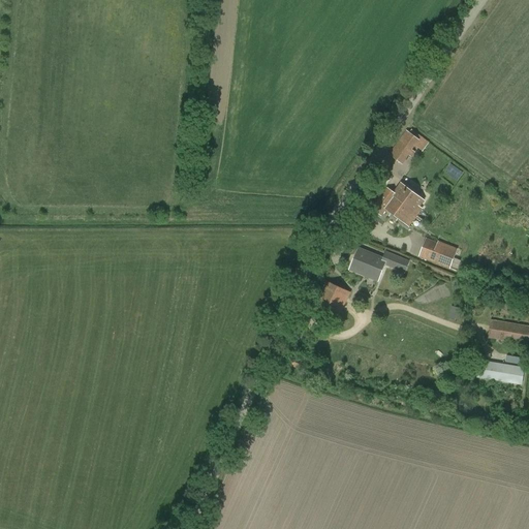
[(411,150),(418,141),(418,139),(410,133),(406,131),(399,141),(390,155),(403,165),(409,156),(413,158),(416,153),(411,150)]
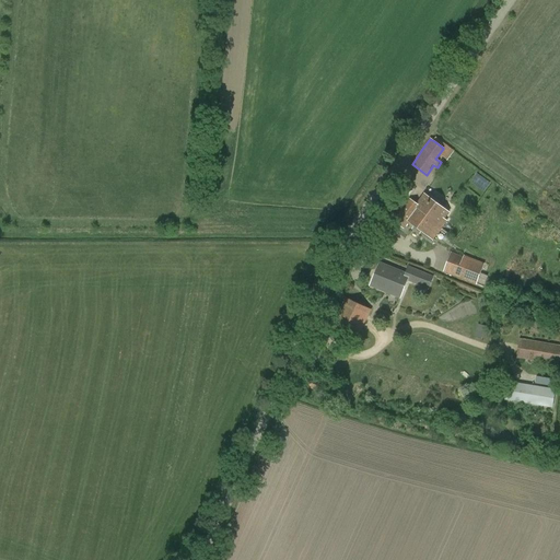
[(398,196),(393,194),(389,199),(394,202),(398,196)]
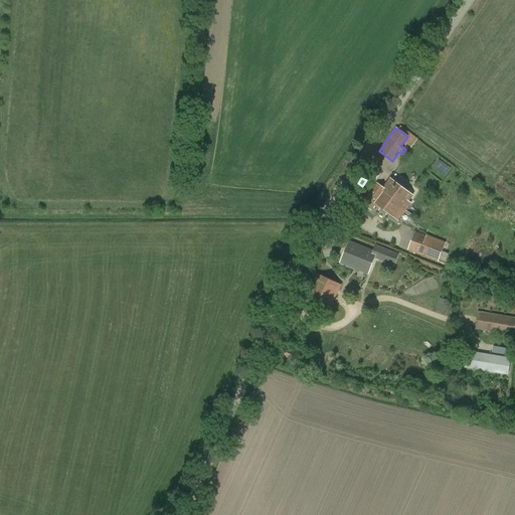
[(377,183),(374,187),(381,192),(382,190),(395,200),(395,201),(405,209),(410,202),(408,201),(412,195),(390,179),(384,188),(377,183)]
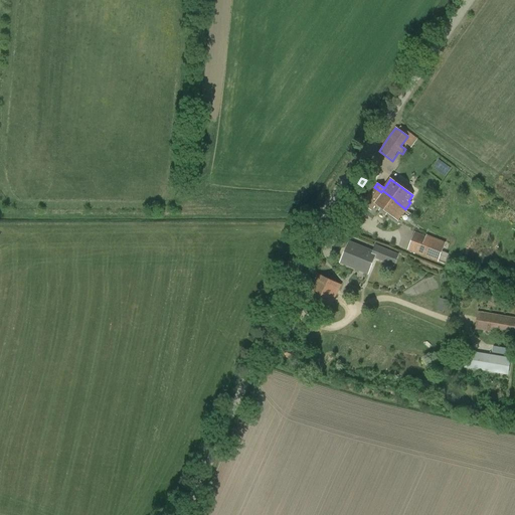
[(381,192),(374,187),(362,204),(371,210),(375,204),(398,220),(405,209),(395,201),(395,200),(382,190),(381,192)]
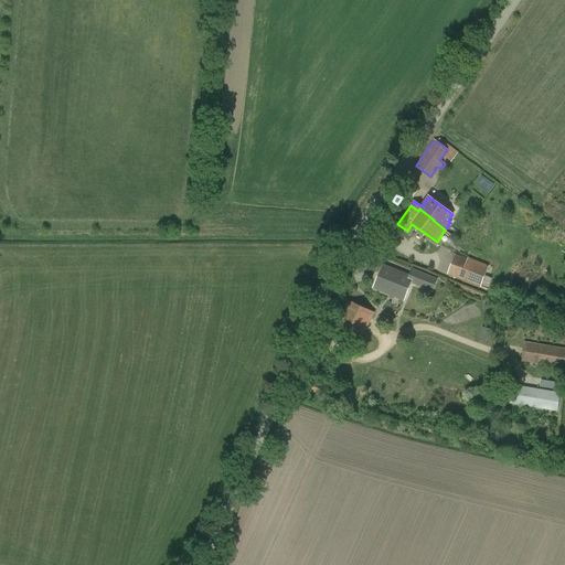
[(447,274),(480,288),(488,268),(456,255),(447,274)]
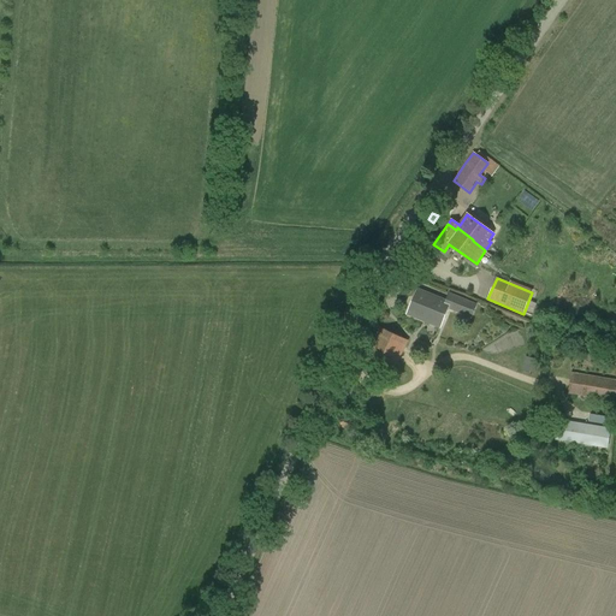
[(434,304),(438,297),(418,288),(407,312),(439,327),(443,320),(434,317),(439,307),(434,304)]
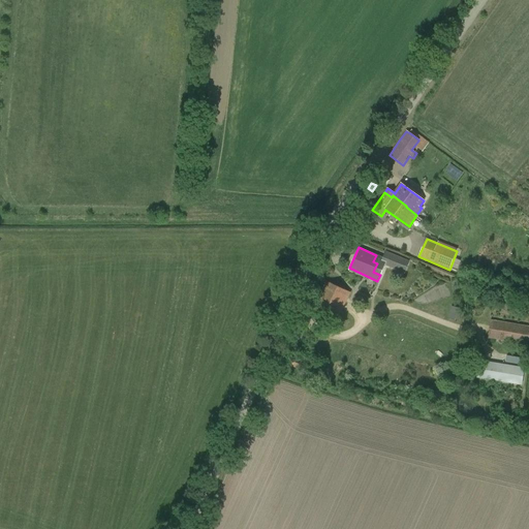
[(383,258),(376,255),(373,261),(377,263),(373,272),(380,275),(386,262),(391,265),(390,267),(398,271),(398,269),(405,272),(409,262),(386,252),(383,258)]
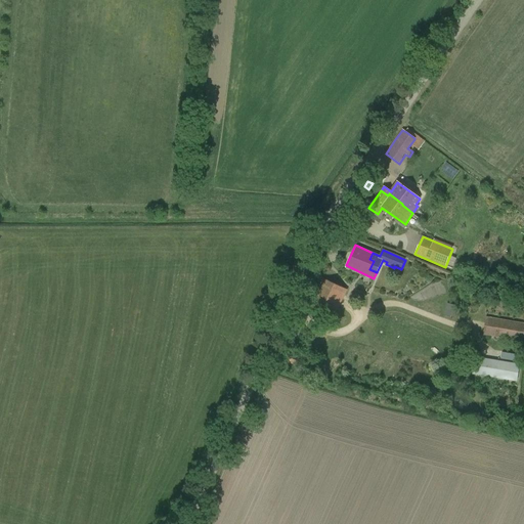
[(313,300),(337,311),(347,291),(324,279),(313,300)]
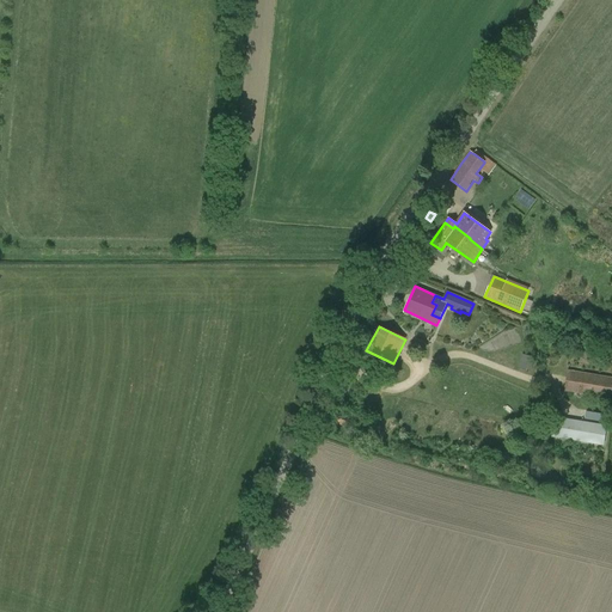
[(519,368),(532,372),(536,357),(522,355),(519,368)]
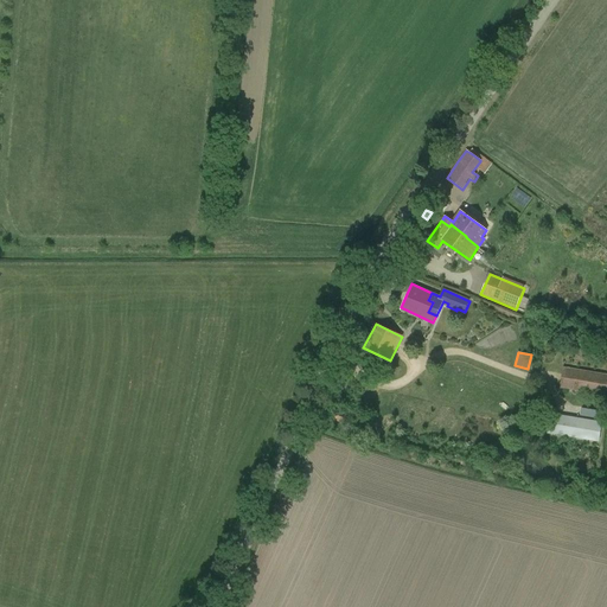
[(606,374),(563,368),(560,388),(605,395),(606,381),(606,374)]
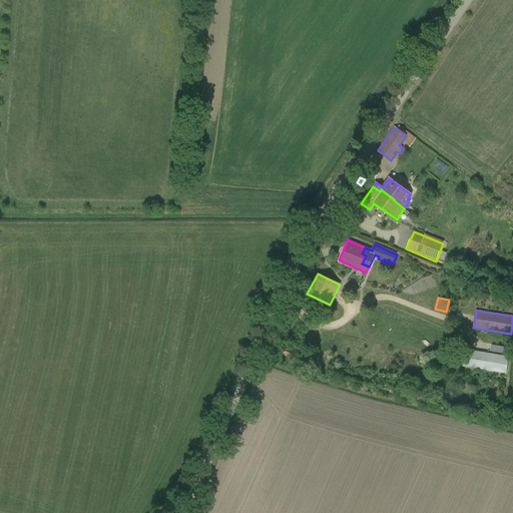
[(292,348),(279,344),(276,353),(289,358),(292,348)]
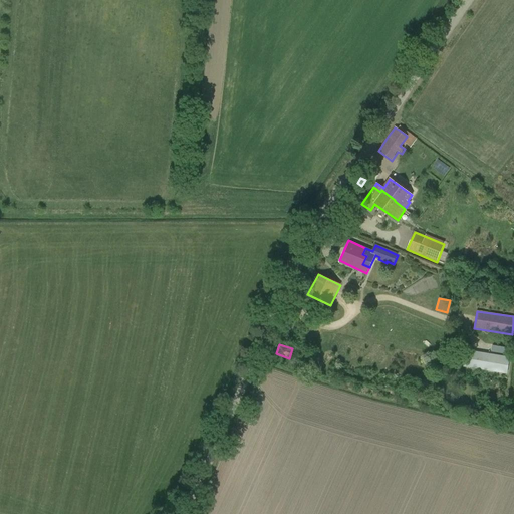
[(466,350),(464,367),(507,374),(510,357),(466,350)]
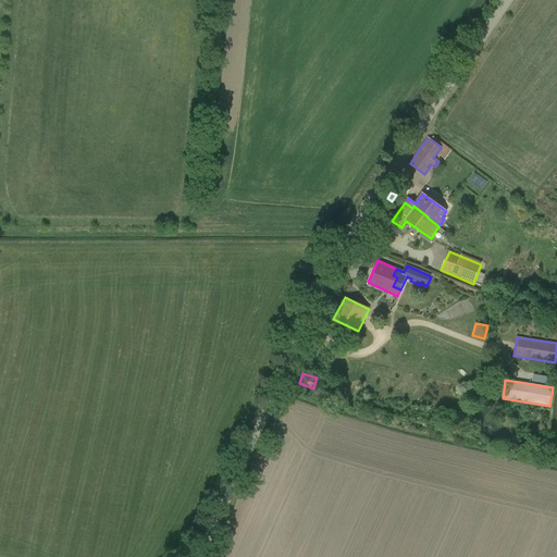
All buildings are outlined.
